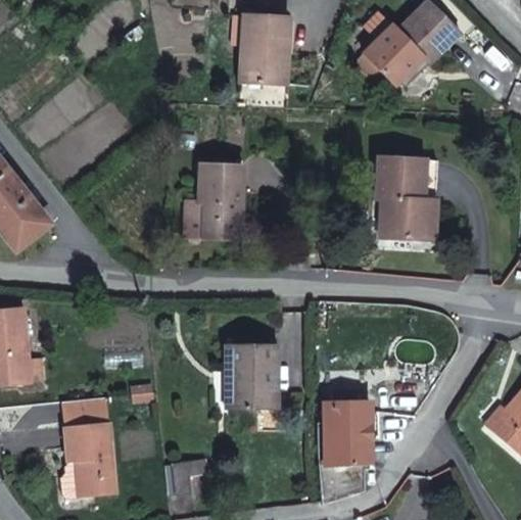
[(458,29),(425,0),(418,0),(393,27),(388,21),(374,38),(362,51),(394,82),(422,53),(429,59),(458,29)]
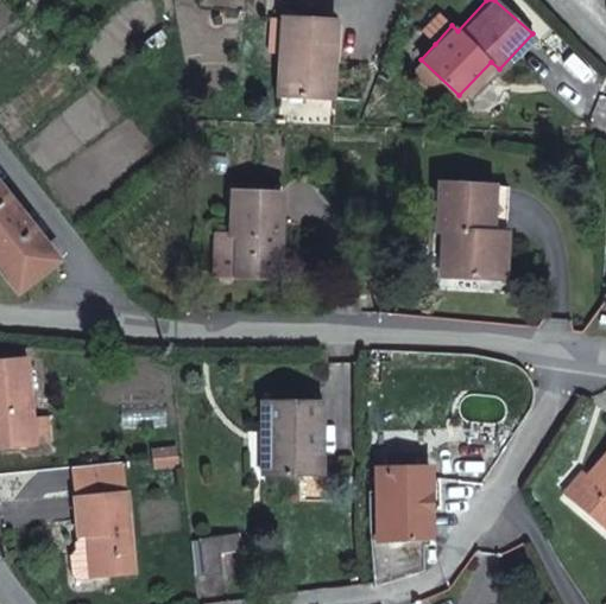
[(417,29),(435,44),(452,25),(435,10),(417,29)]
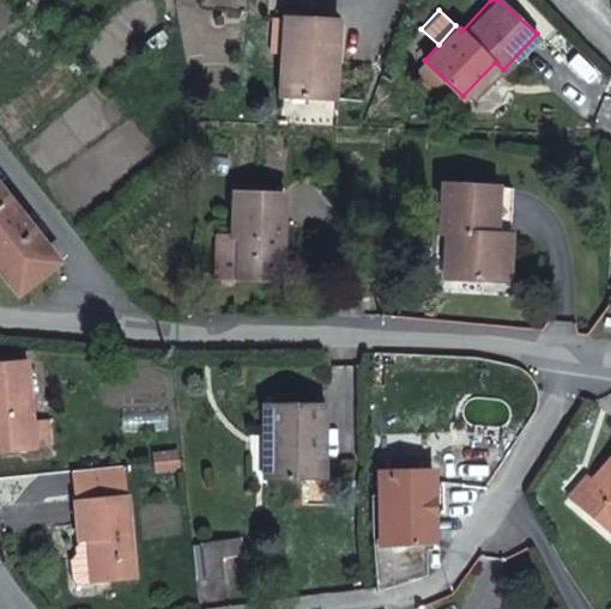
[(289,19),(285,96),(339,98),(342,23),(289,19)]
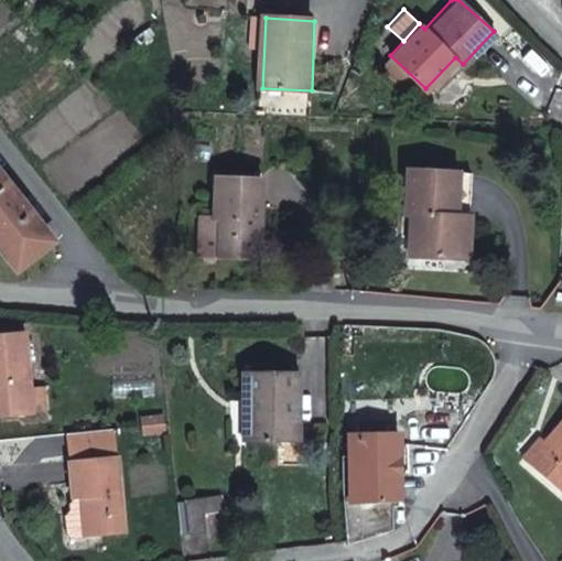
[(463,180),(408,175),(403,220),(410,220),(420,222),(417,259),(464,265),(468,227),(457,225),(463,180)]
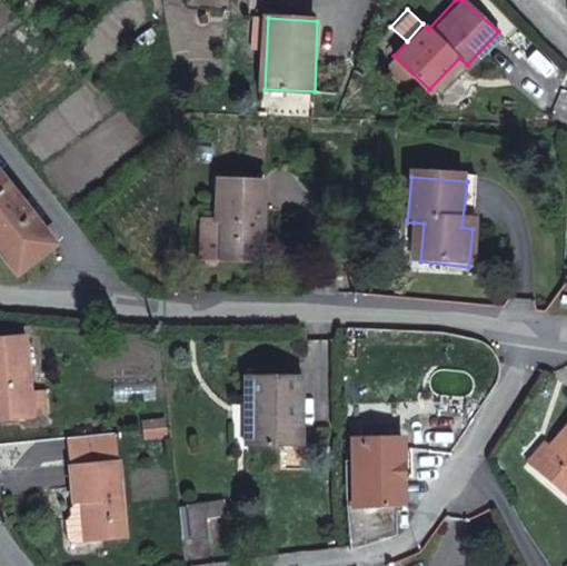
[(0,254),(13,270),(49,242),(0,181),(0,254)]
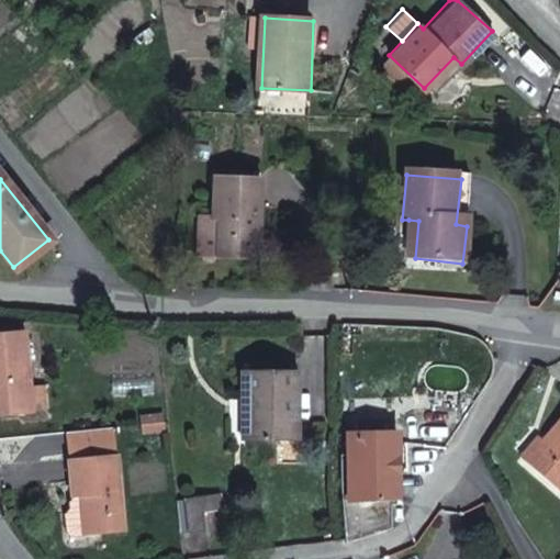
[(456,224),(467,226),(472,180),(461,179),(456,224)]
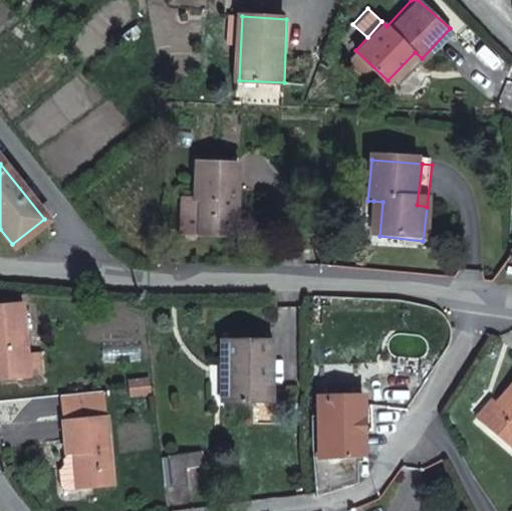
[(198,234),(237,237),(242,169),(197,165),(193,204),(201,205),(198,234)]
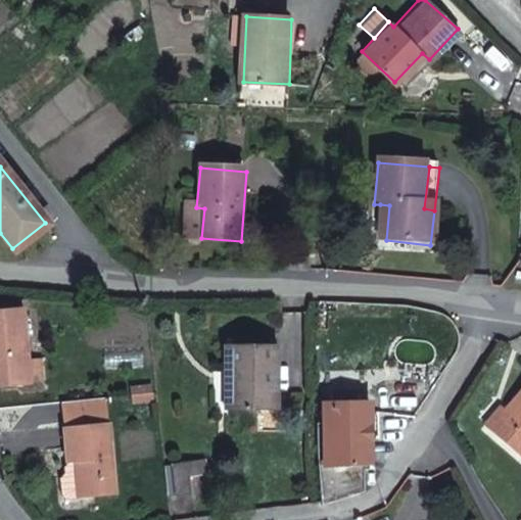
[(389,205),(380,204),(377,239),(386,240),(389,205)]
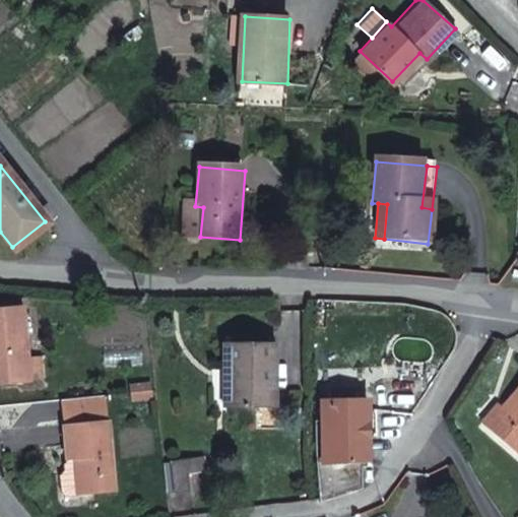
[(183,236),(200,237),(203,207),(195,206),(185,206),(183,236)]
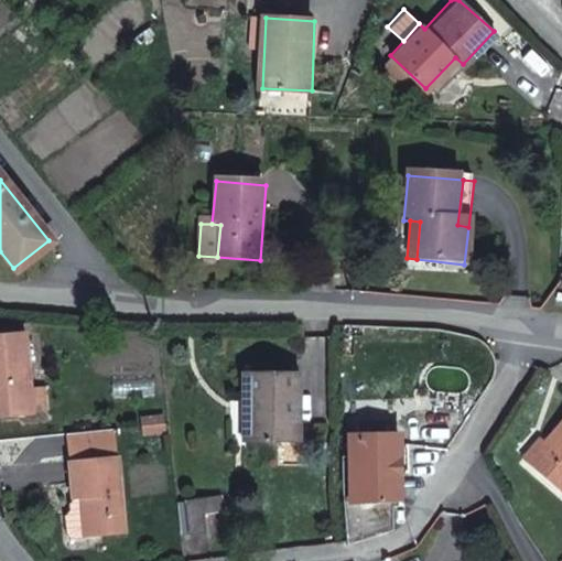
[(60,408),(53,330),(9,332),(12,369),(19,369),(21,410),(60,408)]
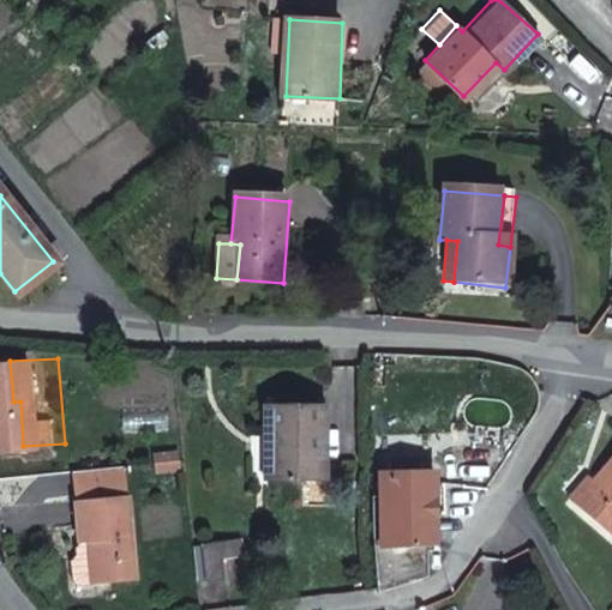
[(259,403),(258,433),(267,433),(265,473),(318,475),(319,404),(259,403)]
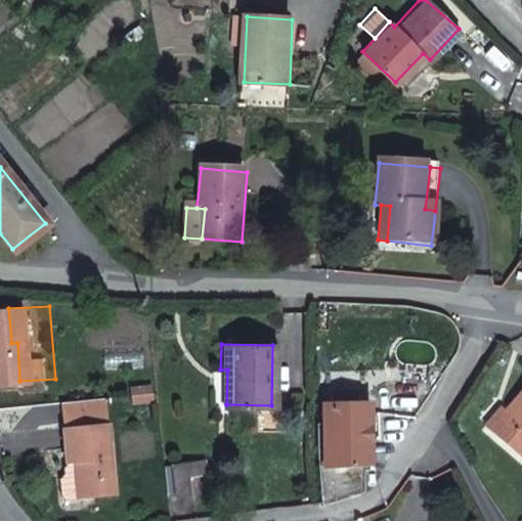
[(153,382),(132,385),(134,394),(154,392),(153,382)]
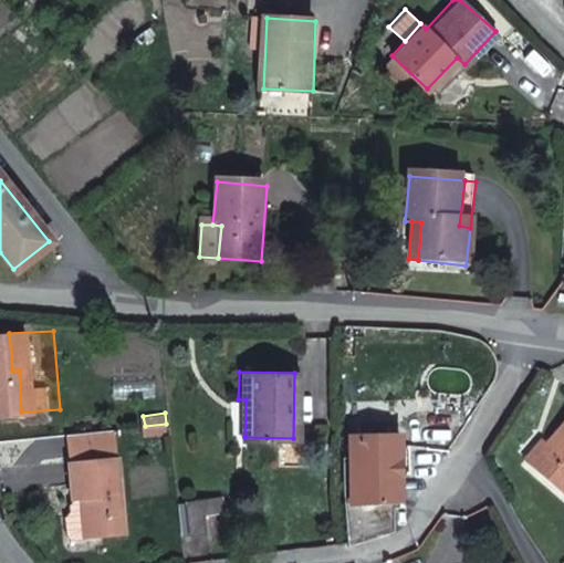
[(563,415),(562,413),(535,446),(520,465),(557,493),(563,483),(563,415)]
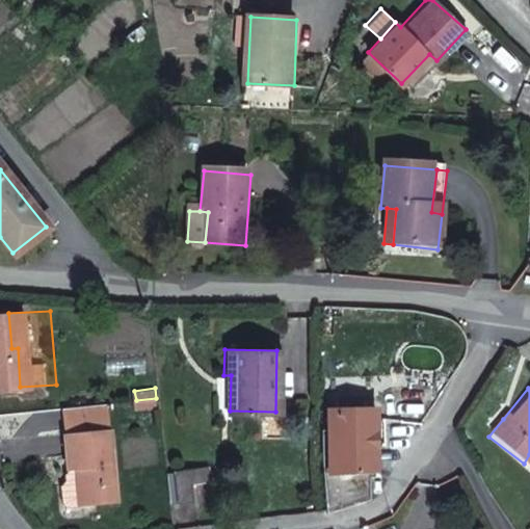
[(156,398),(136,400),(137,412),(157,410),(156,398)]
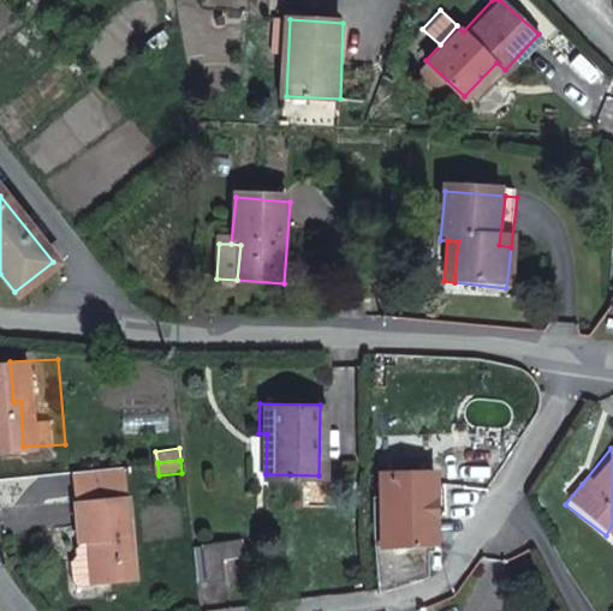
[(124,496),(123,479),(121,468),(71,473),(75,501),(124,496)]
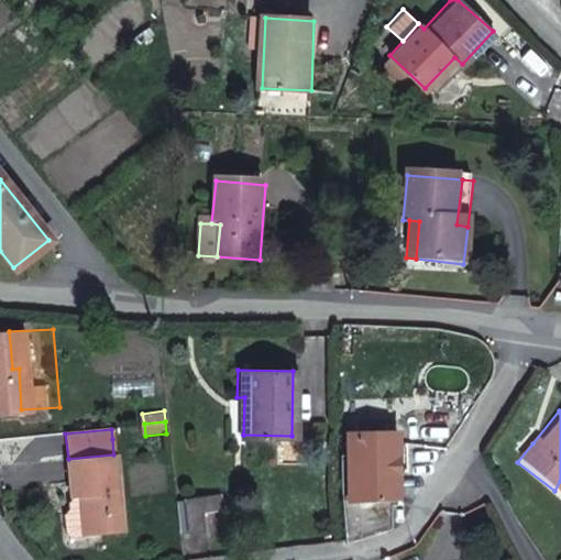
[(393,430),(351,430),(352,453),(345,454),(347,493),(340,493),(340,538),(386,523),(387,493),(394,493),(393,430)]
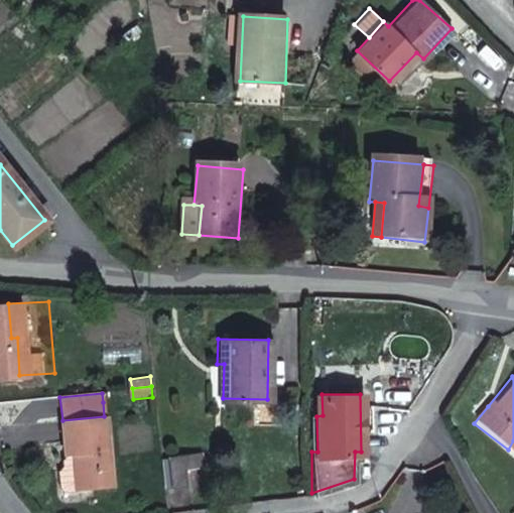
[(474,423),(488,406),(484,403),(469,419),(474,423)]
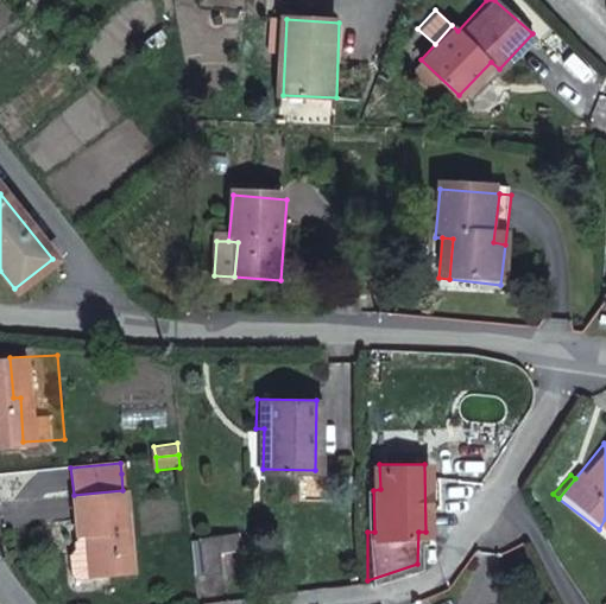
[(132,572),(122,490),(74,495),(79,535),(83,534),(88,577),(132,572)]
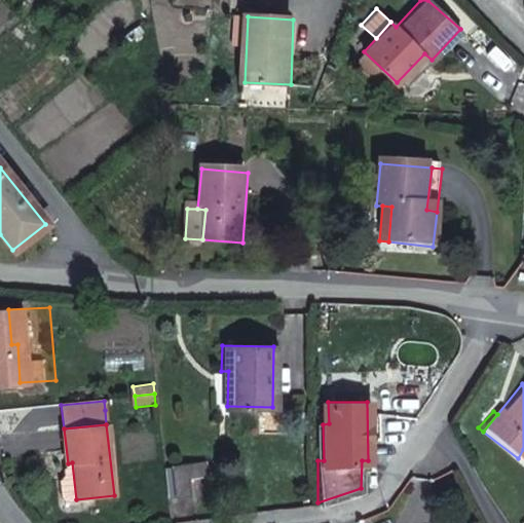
[(72,462),(68,463),(63,468),(63,473),(58,479),(60,496),(64,499),(76,499),(72,462)]
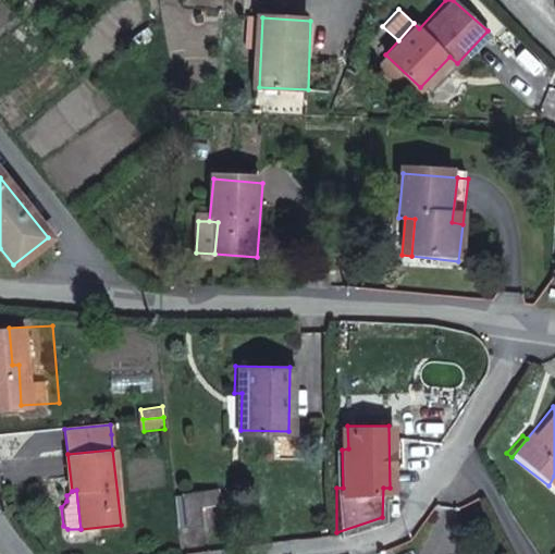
[(230,492),(214,493),(219,524),(234,521),(230,492)]
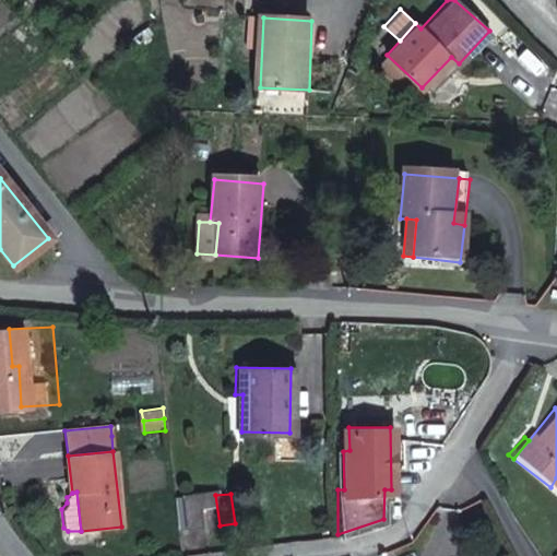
[(215,495),(208,496),(211,527),(220,525),(215,495)]
